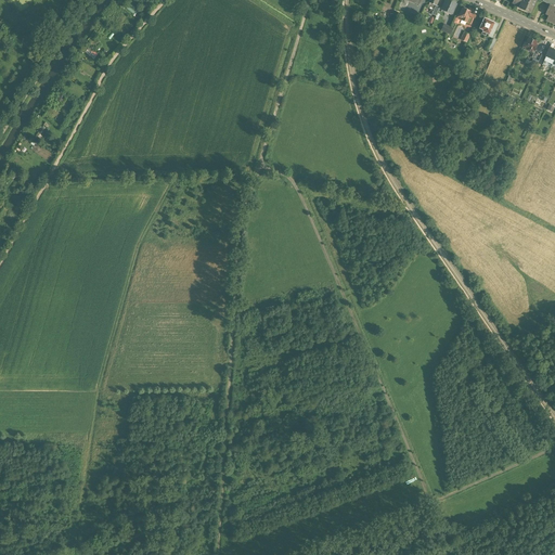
[(455,4),(447,0),(442,10),(448,12),(447,13),(451,15),(455,4)]
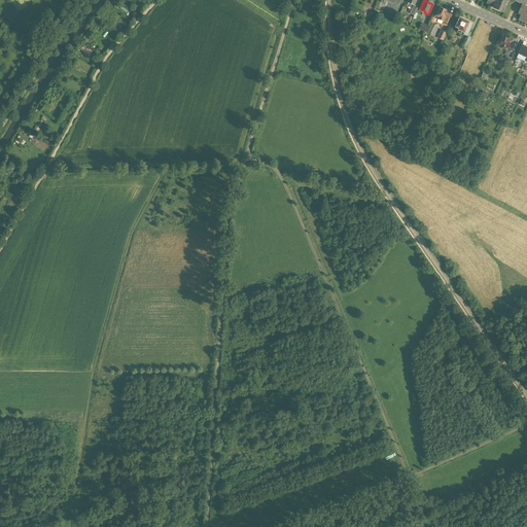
[(486,0),(488,0),(487,3),(493,6),(493,7),(503,12),(508,0),(507,0),(486,0)]
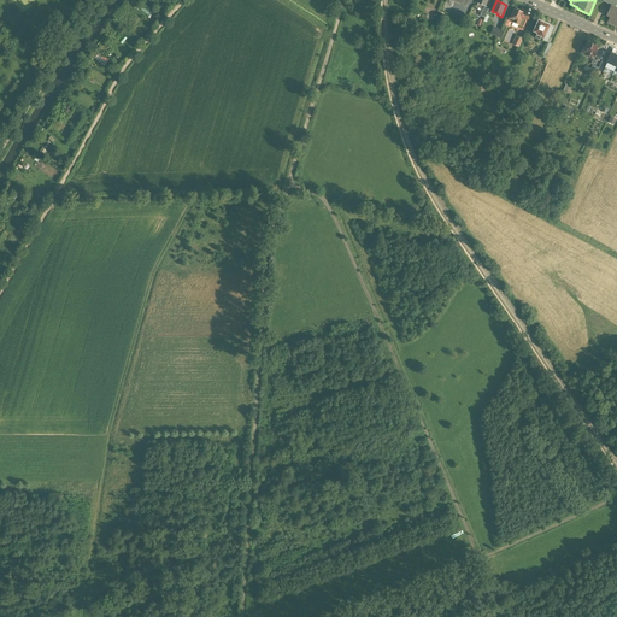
[(616,7),(615,7),(611,5),(606,16),(610,18),(616,21),(616,7)]
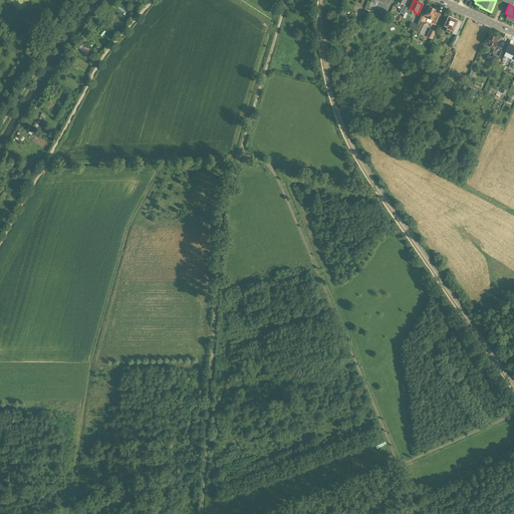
[(433,9),(430,7),(430,8),(429,8),(425,15),(428,17),(433,19),(434,16),(435,14),(434,14),(435,13),(436,11),(432,9),(433,9)]
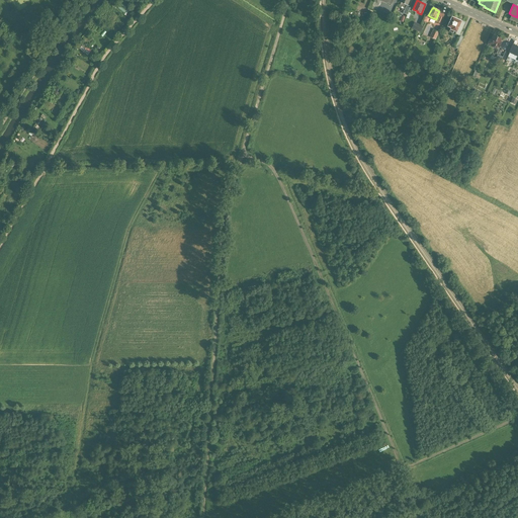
[(439,17),(437,16),(436,19),(435,21),(439,23),(442,17),(444,13),(441,12),(440,14),(441,14),(439,17)]
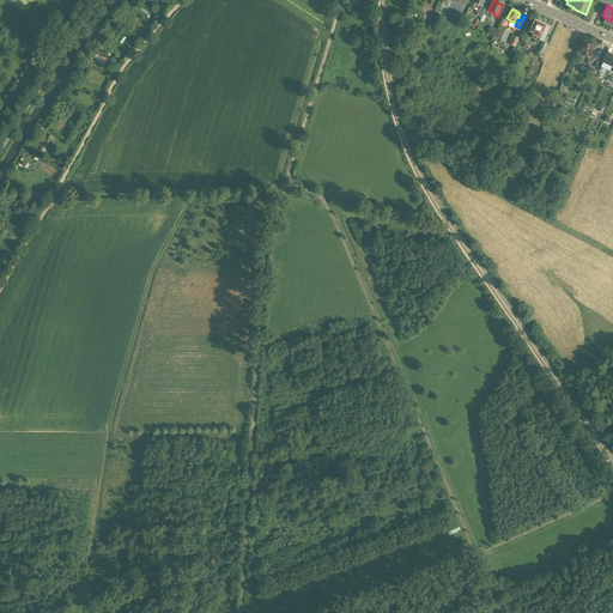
[(550,26),(535,20),(534,19),(529,31),(533,34),(532,37),(536,40),(538,37),(540,38),(539,40),(542,42),(550,26)]
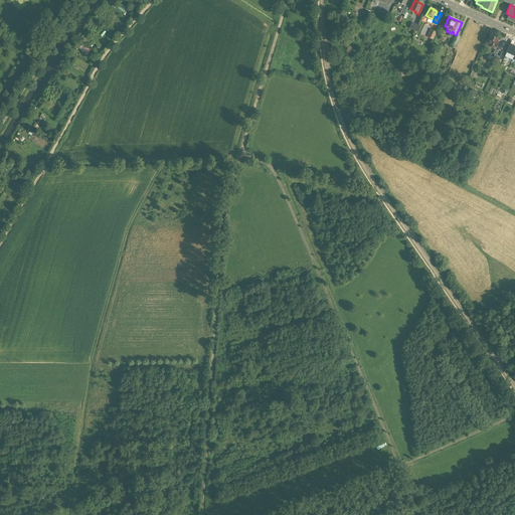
[(432,35),(428,34),(427,36),(434,39),(437,32),(434,31),(432,35)]
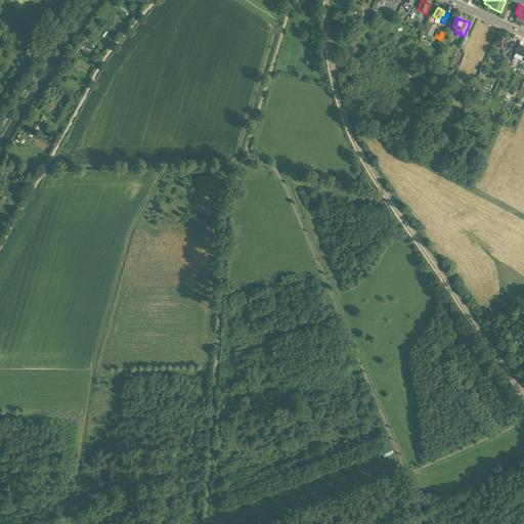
[(497,37),(497,38),(496,40),(495,39),(493,44),(498,46),(497,47),(504,50),(508,42),(506,42),(507,39),(501,37),(500,36),(499,36),(498,36),(497,36),(497,37)]
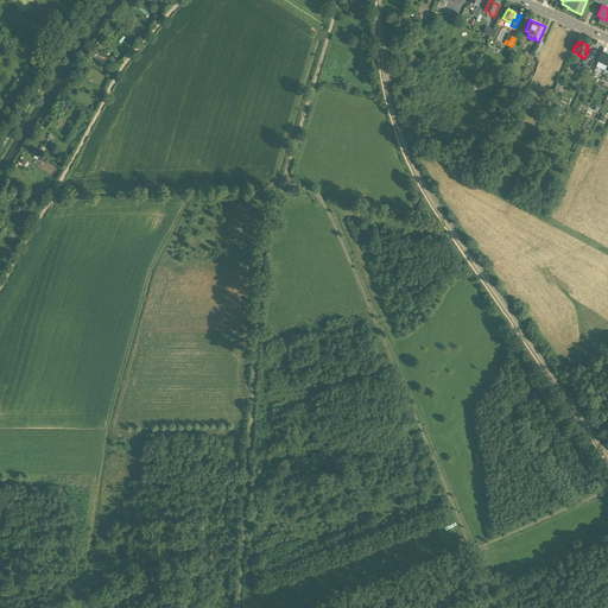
[(607,55),(602,52),(597,62),(603,64),(607,67),(607,64),(607,55)]
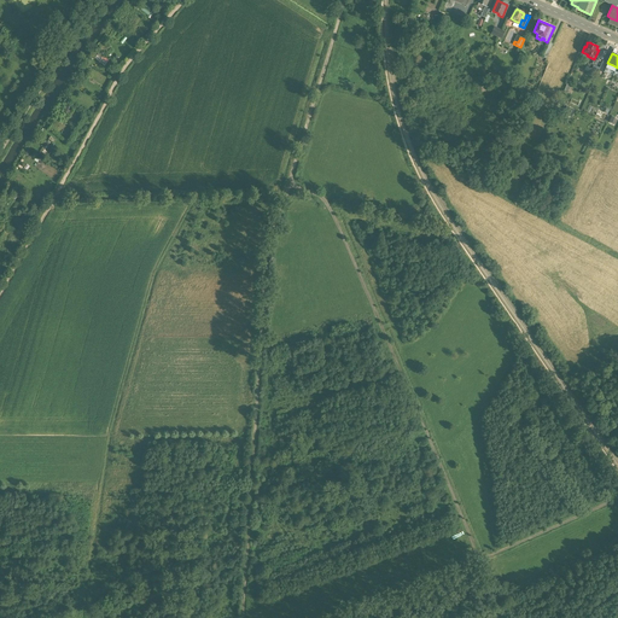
[(63,111),(70,115),(74,109),(68,104),(63,111)]
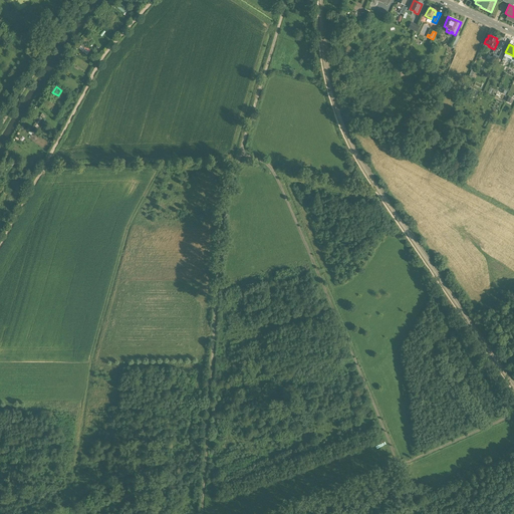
[(38,119),(33,127),(36,130),(42,122),(38,119)]
